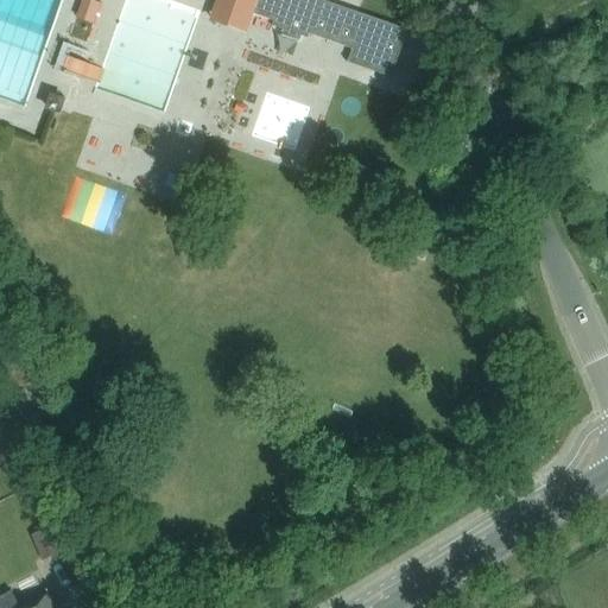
[(213,0),(216,1),(210,21),(228,27),(247,35),(253,14),(273,21),(271,26),(308,38),(309,35),(350,49),(346,62),(391,77),(407,30),(360,13),(321,0),(213,0)]
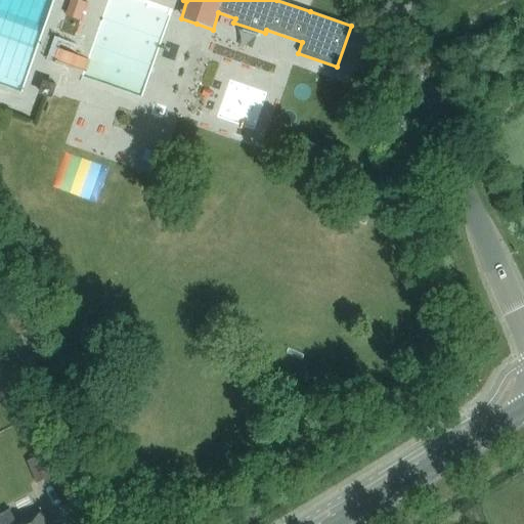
[(43,82),(38,95),(45,97),(48,98),(52,100),(53,96),(56,87),(43,82)]
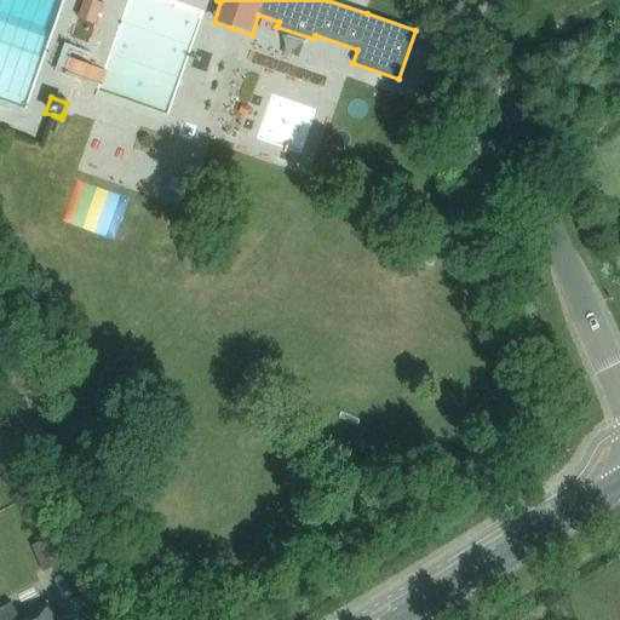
[(61,564),(51,540),(33,547),(44,572),(61,564)]
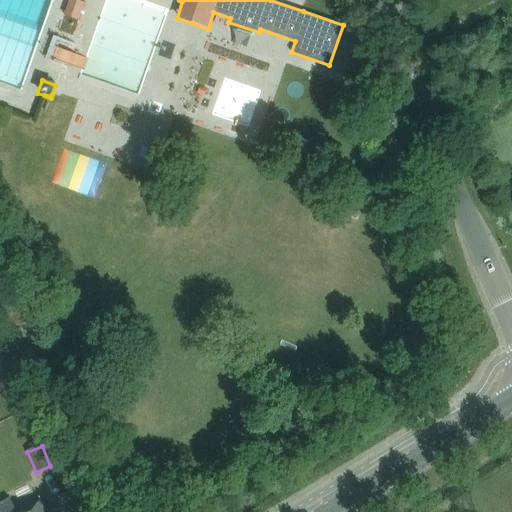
[(48,511),(42,500),(29,507),(23,495),(0,507),(0,511),(48,511)]
